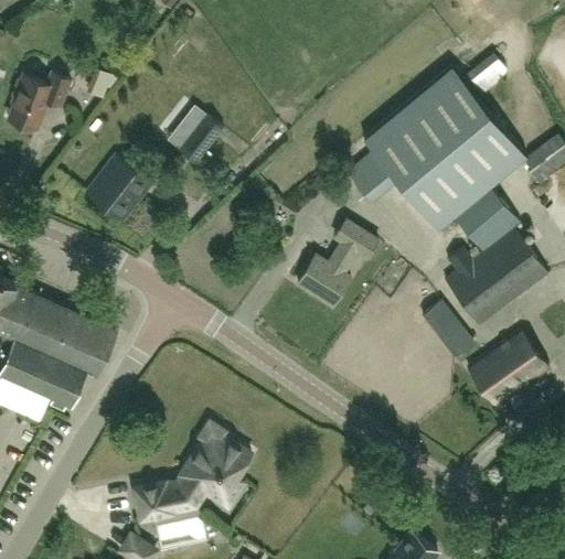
[(373,153),(349,173),(374,204),(398,184),(438,232),(455,218),(492,189),(482,176),(520,144),(564,107),(564,71),(531,31),(511,8),(416,89),(361,138),(364,142),(373,152),(374,153),(373,153)]
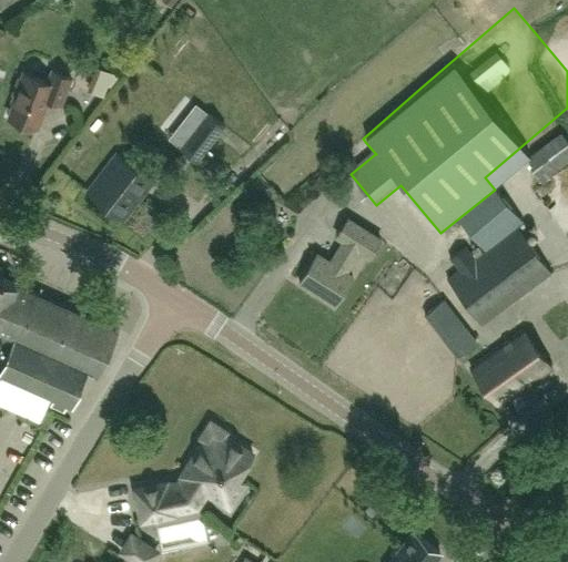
[(110,102),(120,79),(102,71),(93,95),(110,102)]
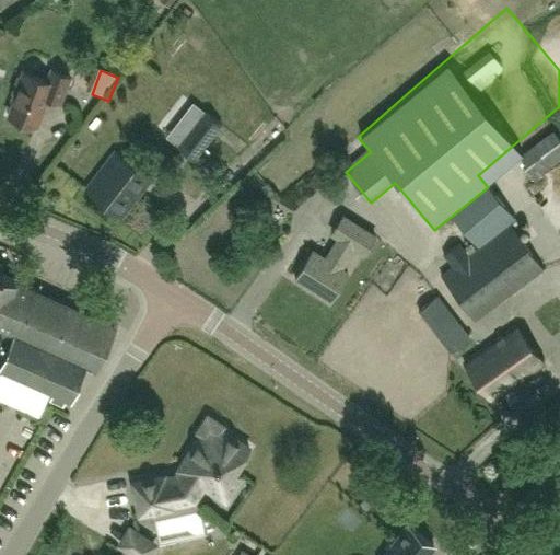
[(9,120),(22,125),(36,131),(47,103),(60,107),(70,82),(51,74),(47,85),(23,77),(13,104),(15,104),(9,120)]
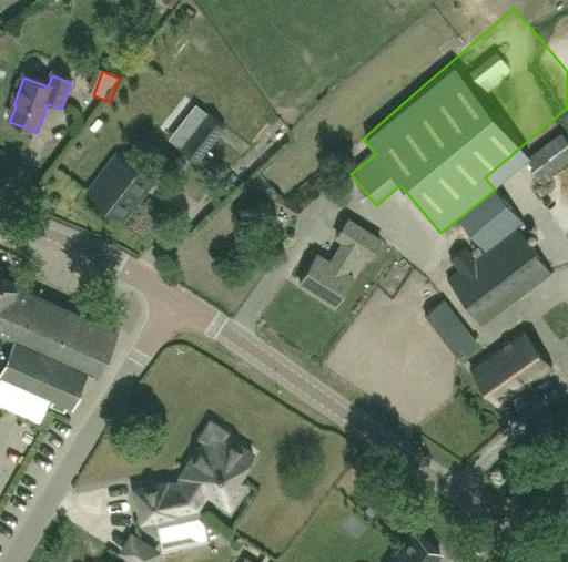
[(225,131),(208,118),(180,152),(198,166),(225,131)]
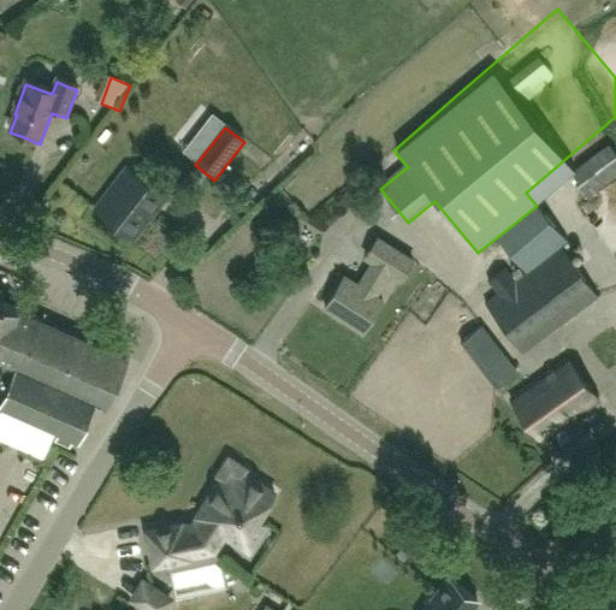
[(573,181),(592,206),(615,187),(615,153),(614,150),(573,181)]
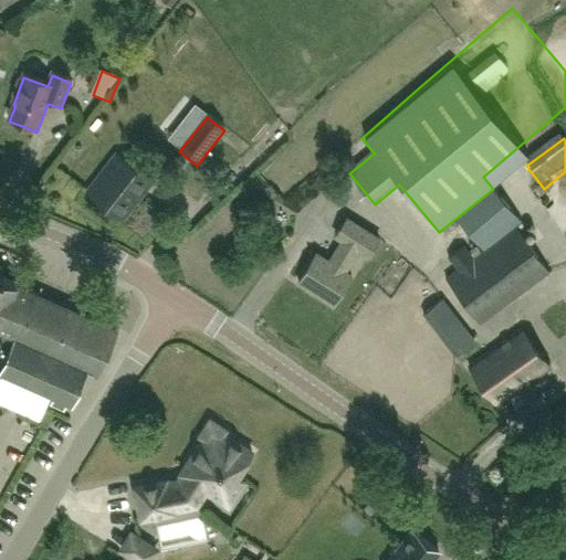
[(123,223),(153,186),(117,158),(87,197),(123,223)]
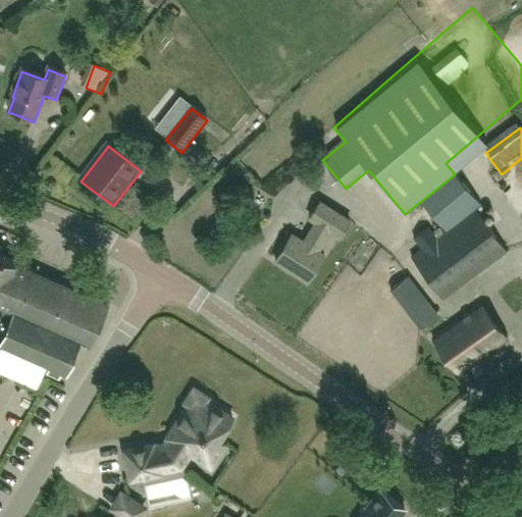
[(482,210),(455,174),(420,202),(448,237),(438,243),(430,233),(416,244),(424,254),(413,263),(444,305),(509,257),(477,214),(482,210)]
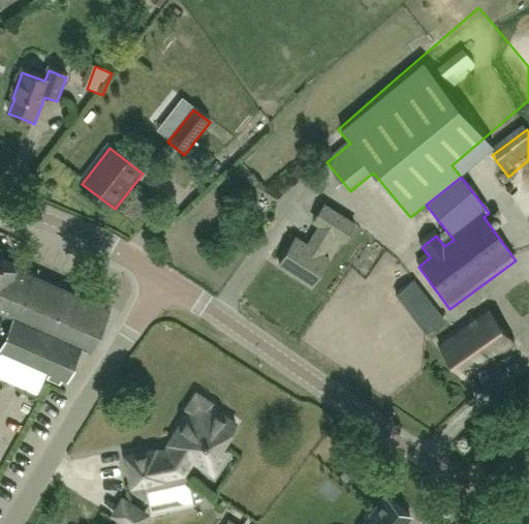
[(345,244),(354,228),(323,209),(314,224),(320,228),(308,249),(296,241),(279,268),(312,288),(329,263),(322,257),(335,238),(345,244)]
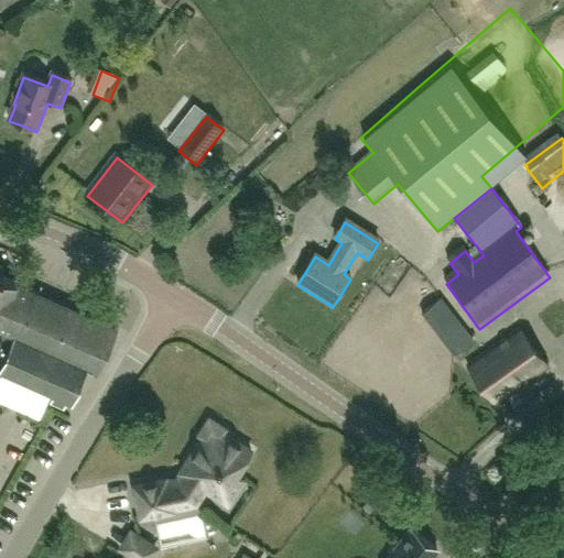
[(0,378),(0,376),(35,297),(0,281),(0,378)]
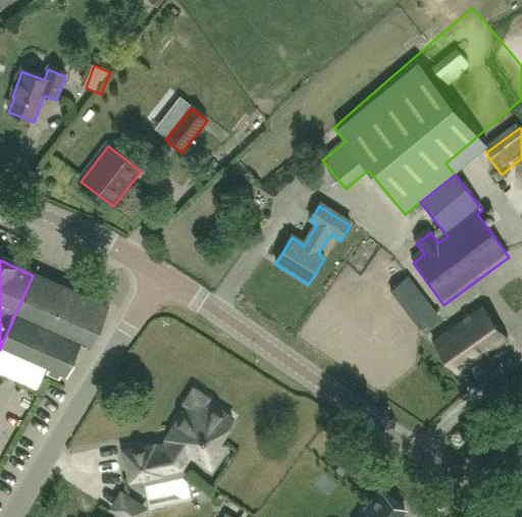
[(91,349),(106,315),(108,310),(109,311),(110,310),(33,275),(0,349),(67,379),(68,377),(66,377),(81,346),(92,351),(93,349),(91,349)]
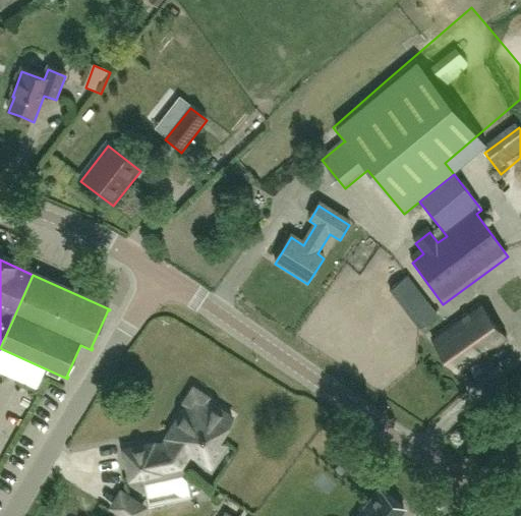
[(407,281),(390,294),(419,333),(438,320),(407,281)]
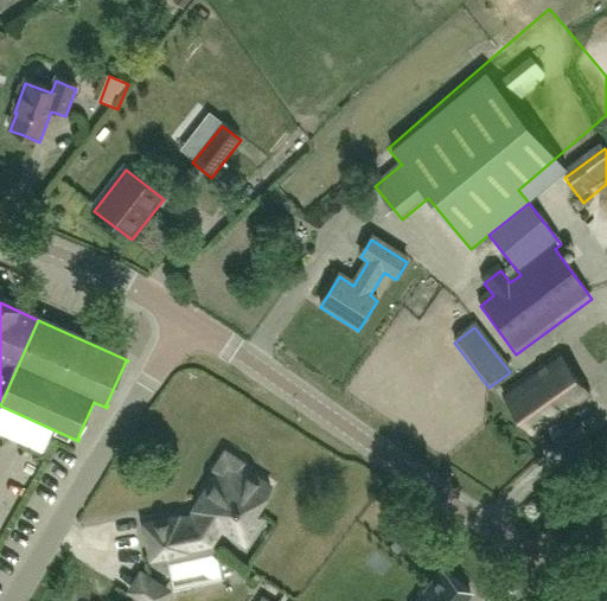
[(532,438),(589,397),(560,356),(503,396),(532,438)]
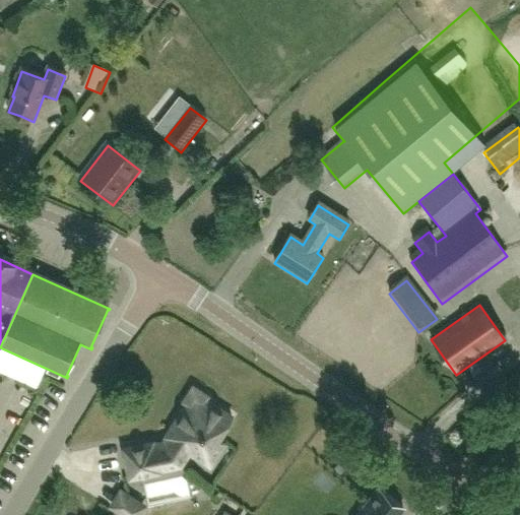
[(152,446),(123,452),(129,483),(158,476),(158,474),(180,469),(189,456),(209,469),(224,447),(217,443),(232,421),(206,403),(207,401),(193,391),(184,406),(187,407),(170,434),(172,435),(165,446),(153,448),(152,446)]
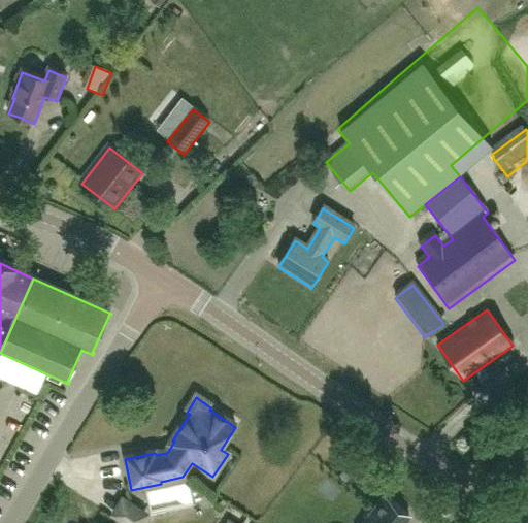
[(128,499),(114,518),(121,522),(151,522),(154,517),(128,499)]
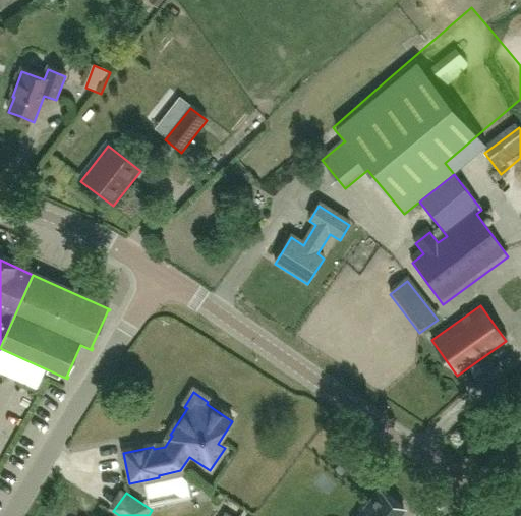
[(380,494),(361,515),(401,515),(404,512),(380,494)]
